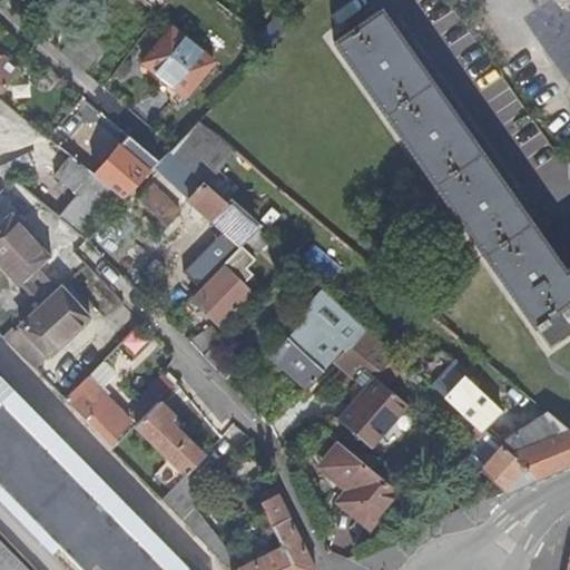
[(146,0),(161,12),(169,0),(146,0)]
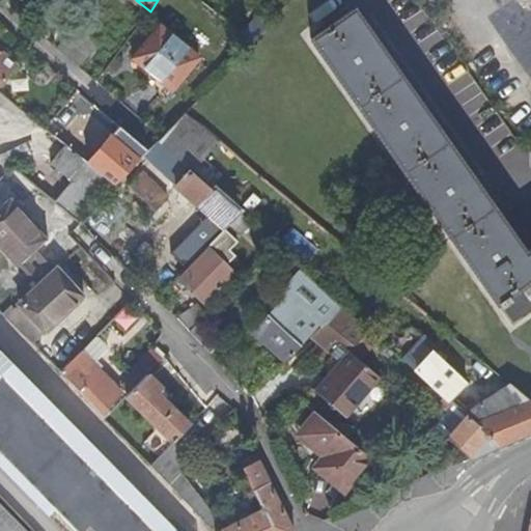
[(508,12),(530,33),(530,32),(530,19),(515,4),(508,12)]
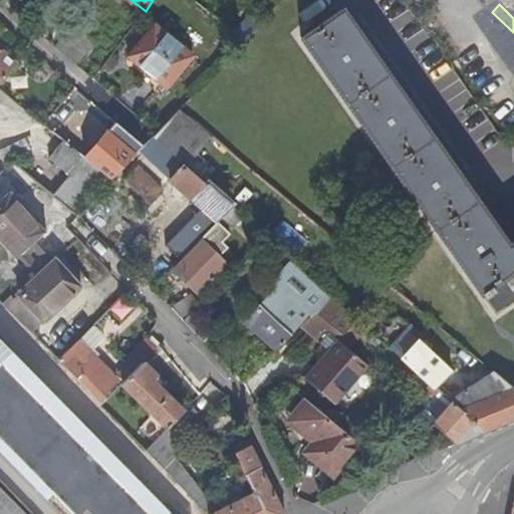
[(513,241),(507,247),(341,9),(301,38),(480,293),(481,292),(496,315),(511,304),(496,282),(513,269),(513,241)]
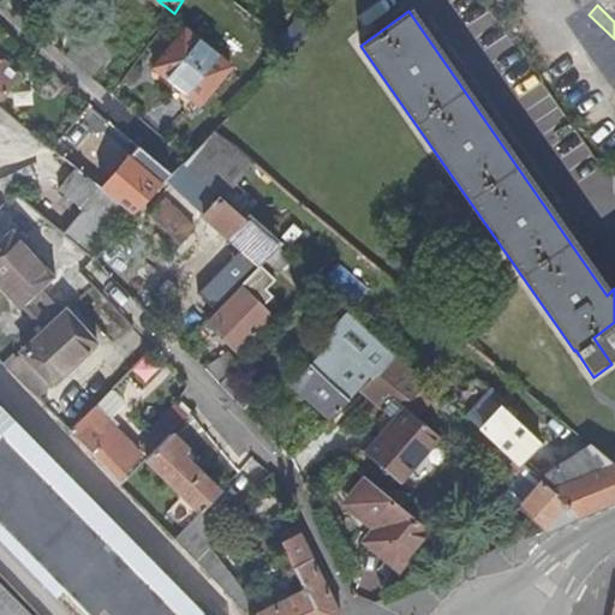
[(112,49),(89,29),(76,45),(101,65),(112,49)]
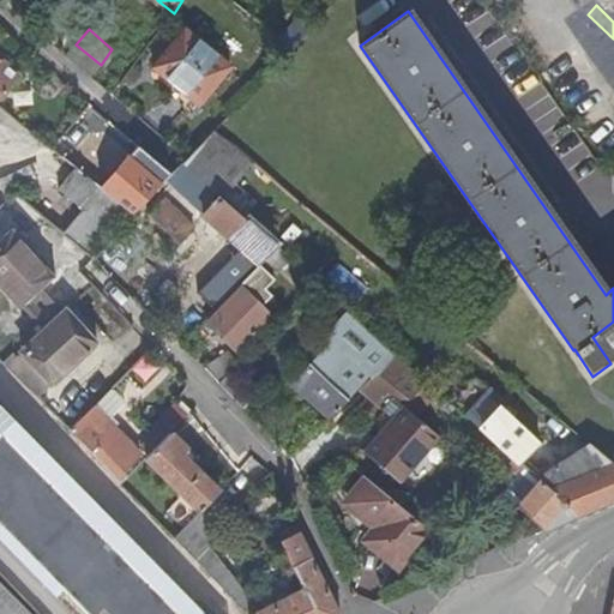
[(230,68),(184,29),(154,66),(200,104),(230,68)]
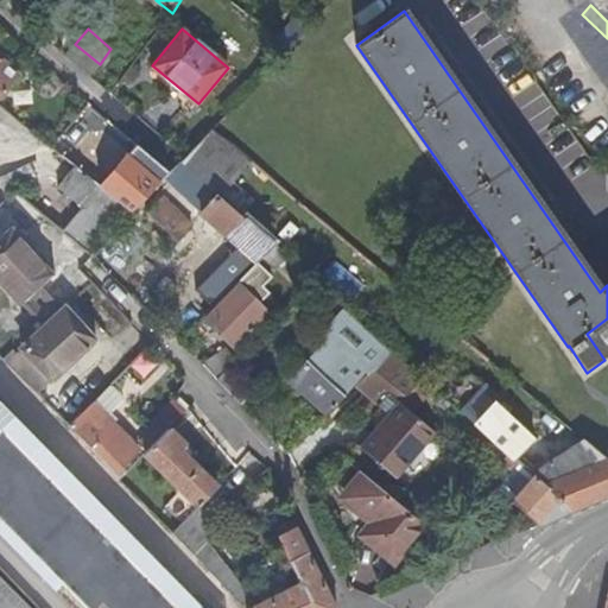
[(89,76),(100,64),(75,44),(65,56),(89,76)]
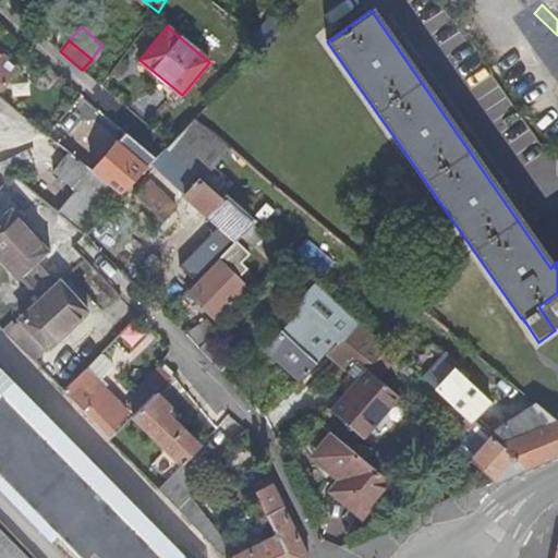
[(22,95),(16,100),(50,131),(65,113),(74,102),(39,73),(47,64),(32,51),(15,70),(5,81),(22,95)]
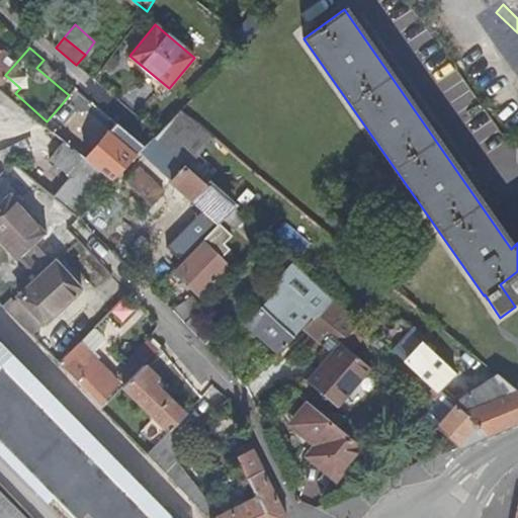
[(5,75),(14,65),(0,52),(0,81),(1,81),(5,75)]
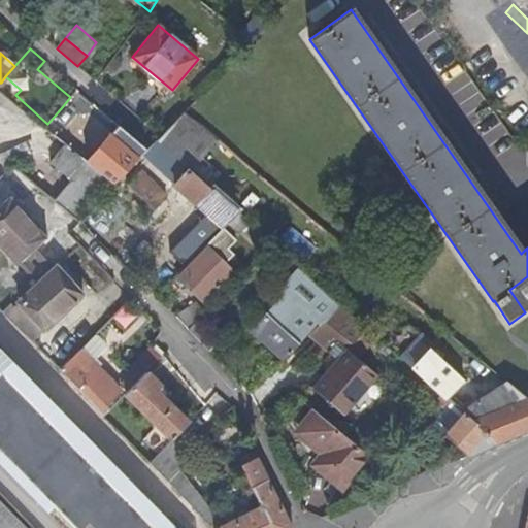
[(52,160),(53,159),(68,141),(47,124),(15,95),(1,83),(0,83),(0,171),(6,177),(21,164),(52,160)]
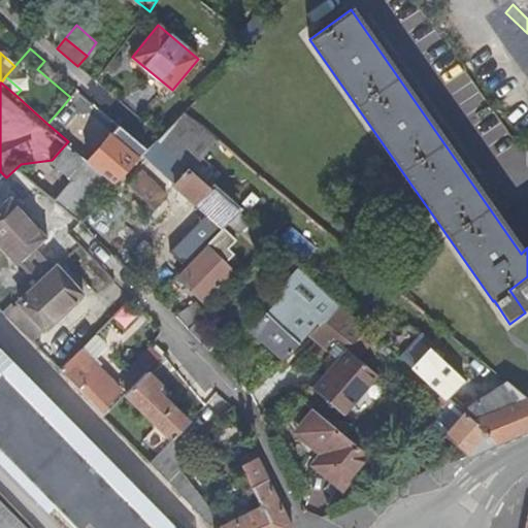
[(107,122),(85,102),(74,92),(70,97),(62,107),(47,124),(68,141),(81,154),(96,136),(107,122)]
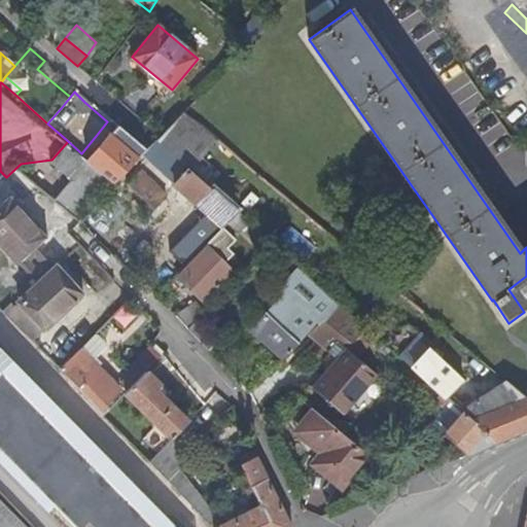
[(190,171),(217,140),(184,112),(156,140),(188,169),(190,171)]
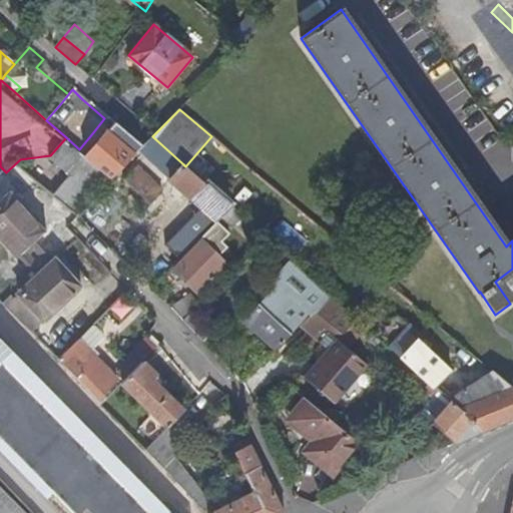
[(140,149),(110,123),(104,118),(93,132),(79,149),(83,152),(113,178),(128,162),(138,151),(140,149)]
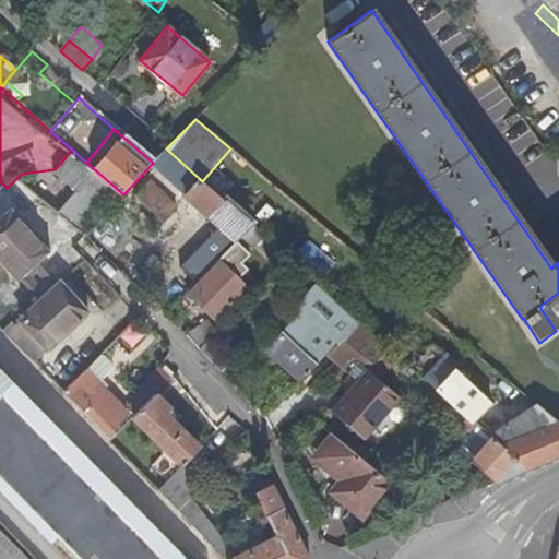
[(151,165),(185,195),(200,179),(166,149),(153,163),(151,165)]
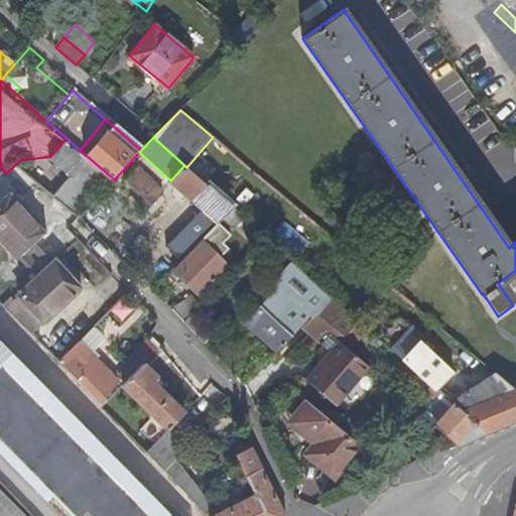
[(73,174),(55,195),(79,218),(114,179),(84,153),(80,150),(67,138),(51,155),(73,174)]
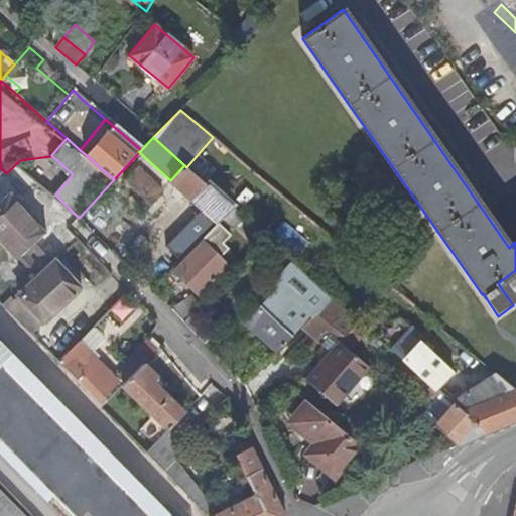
[(170,180),(218,224),(222,219),(232,208),(186,167),(184,165),(170,180)]
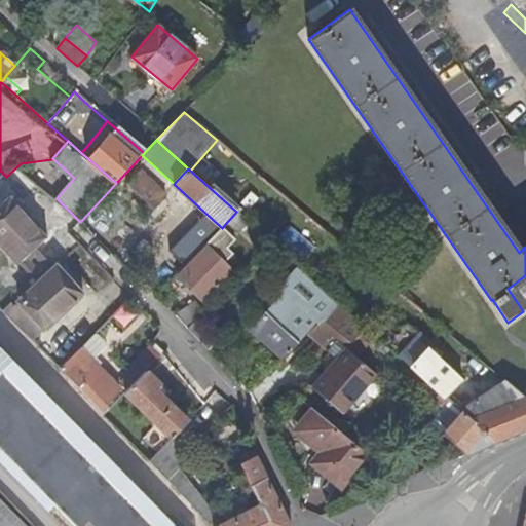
[(153,210),(166,196),(139,171),(126,184),(153,210)]
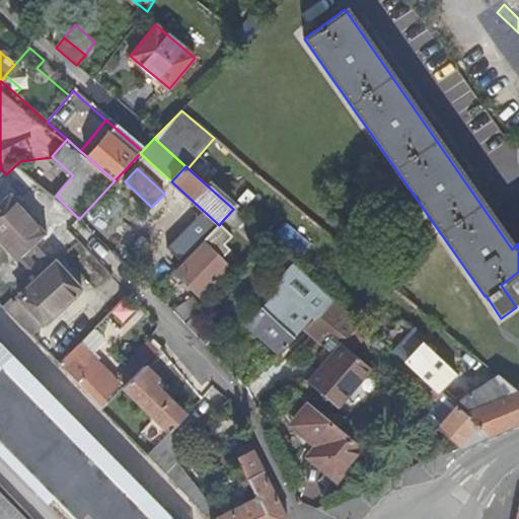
[(11,194),(8,197),(43,235),(47,231),(11,194)]
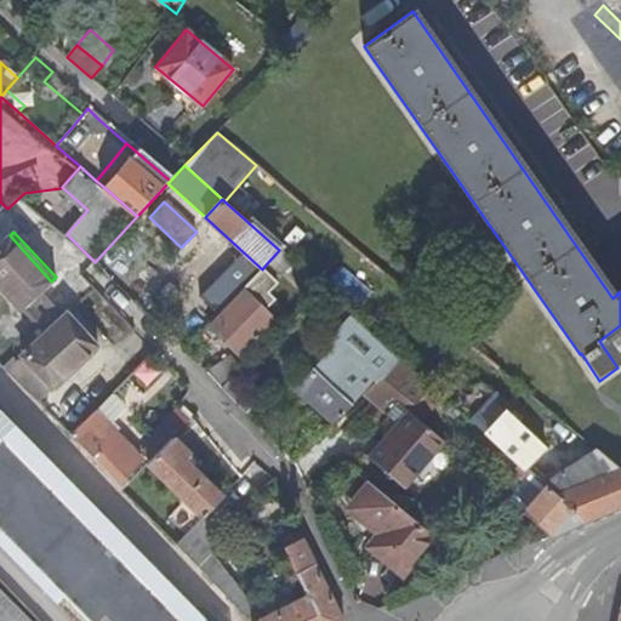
[(0,244),(0,286),(20,308),(44,288),(51,281),(10,235),(0,244)]
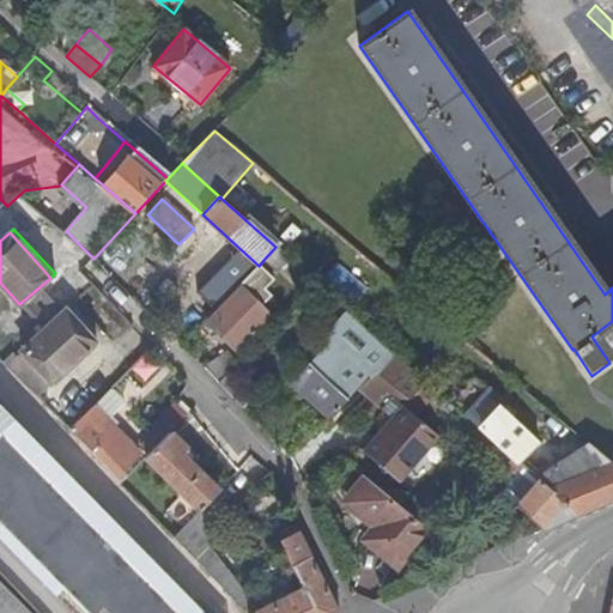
[(277,272),(290,259),(275,247),(263,260),(277,272)]
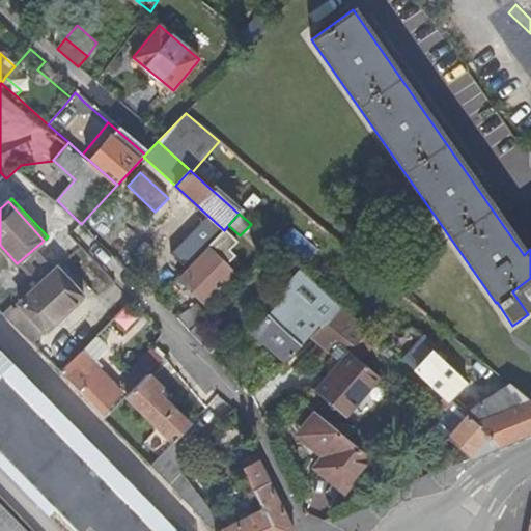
[(37,286),(57,268),(37,246),(17,263),(37,286)]
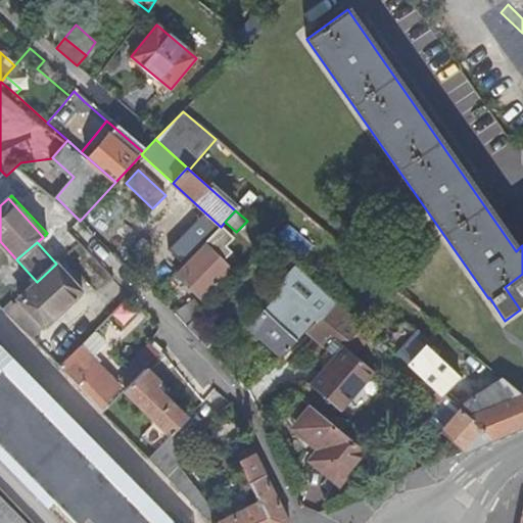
[(205,244),(175,274),(201,299),(231,270),(205,244)]
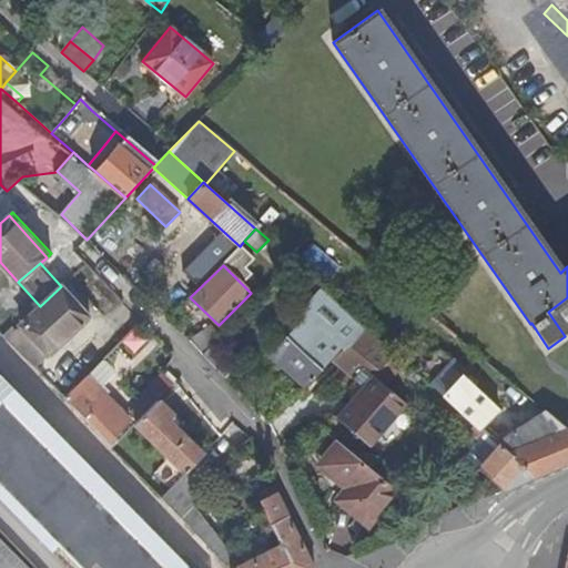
[(85,313),(61,286),(40,306),(20,324),(44,351),(85,313)]
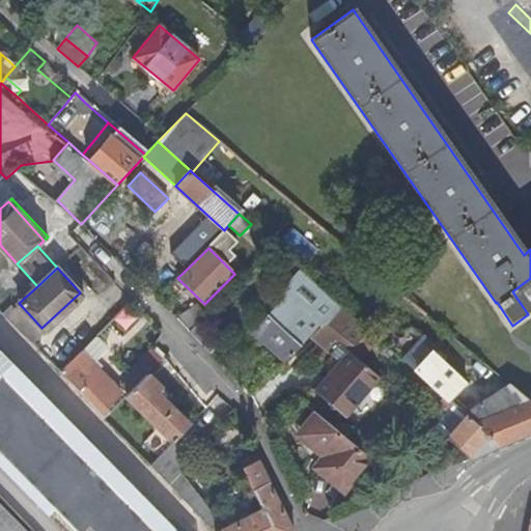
[(151,283),(162,294),(177,278),(168,268),(151,283)]
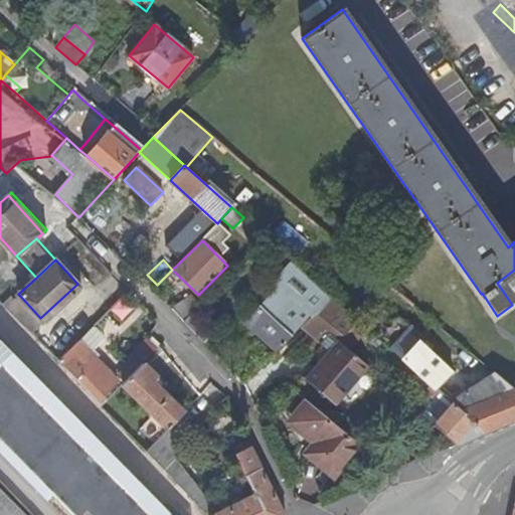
[(284,273),(319,305),(329,295),(294,263),(284,273)]
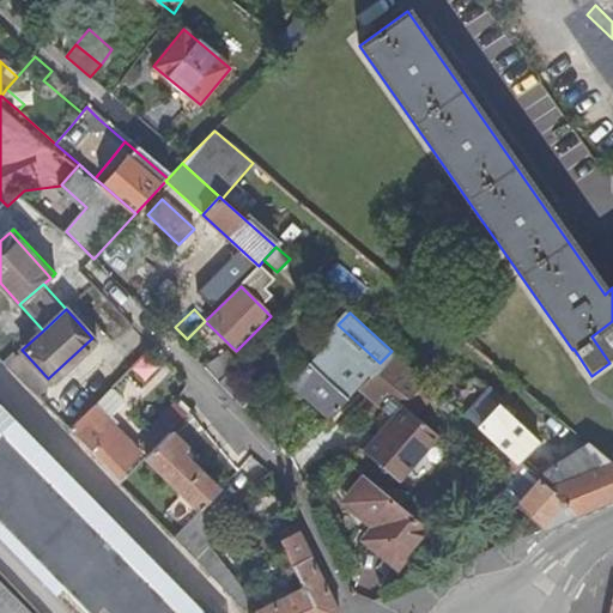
[(612,321),(592,337),(610,363),(612,360),(612,321)]
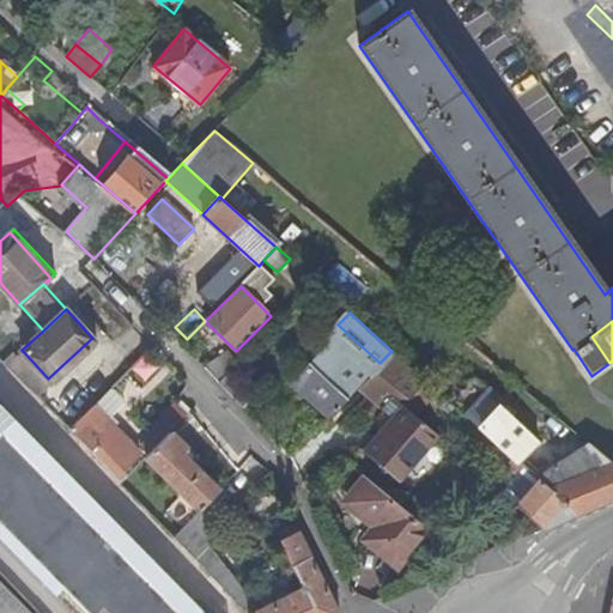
[(92,338),(48,378),(53,383),(97,344),(92,338)]
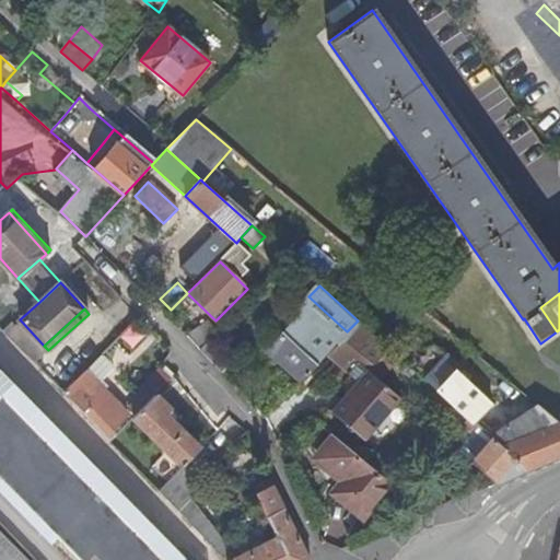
[(267,350),(299,381),(337,341),(305,311),(267,350)]
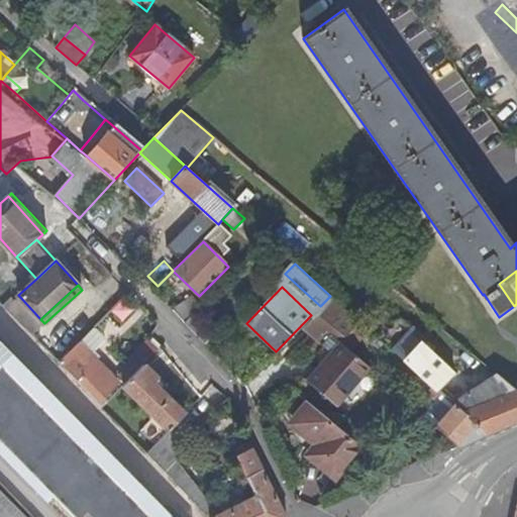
[(26,332),(40,319),(18,295),(3,308),(26,332)]
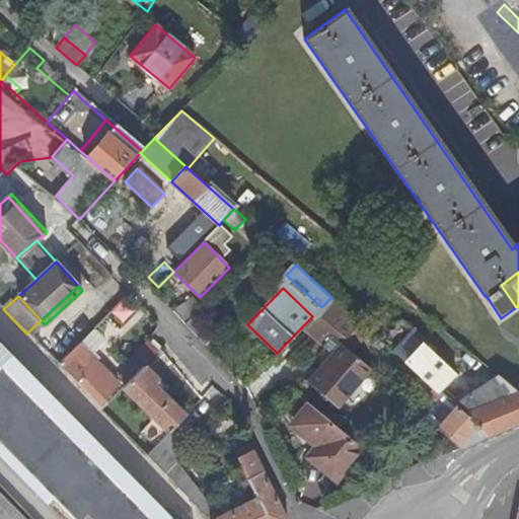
[(308,323),(327,341),(332,335),(342,344),(361,322),(331,297),(321,307),(308,323)]
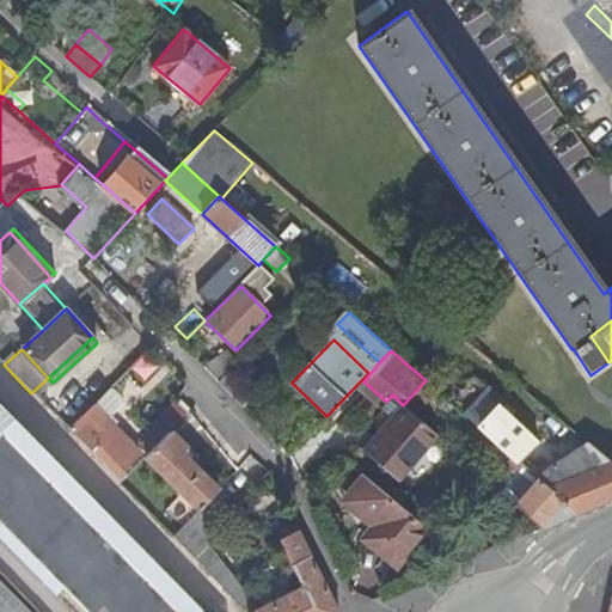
[(206,367),(220,381),(231,368),(238,362),(227,352),(218,362),(206,367)]
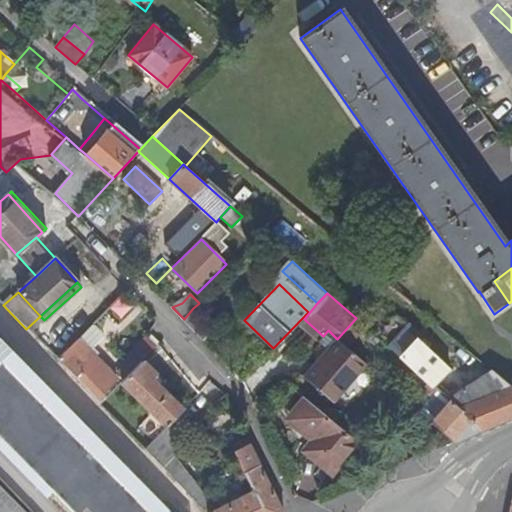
[(118,295),(95,325),(109,336),(132,305),(118,295)]
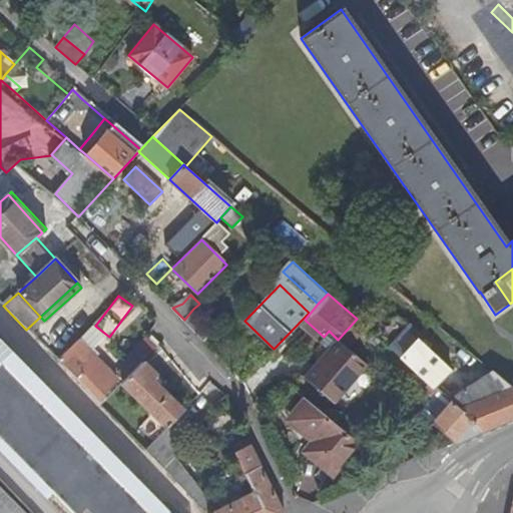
[(215,330),(193,309),(184,320),(182,322),(203,342),(215,330)]
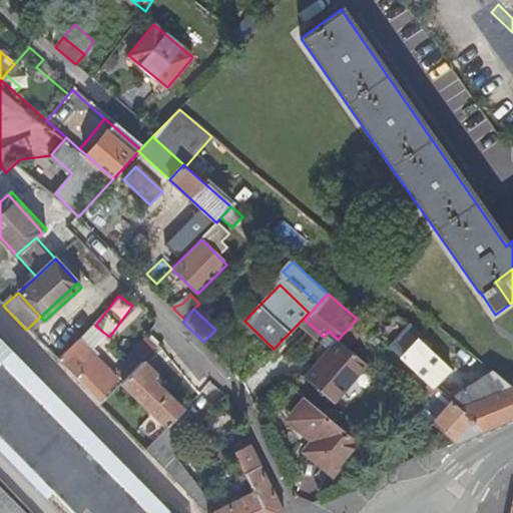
[(346,348),(366,327),(357,319),(338,340),(346,348)]
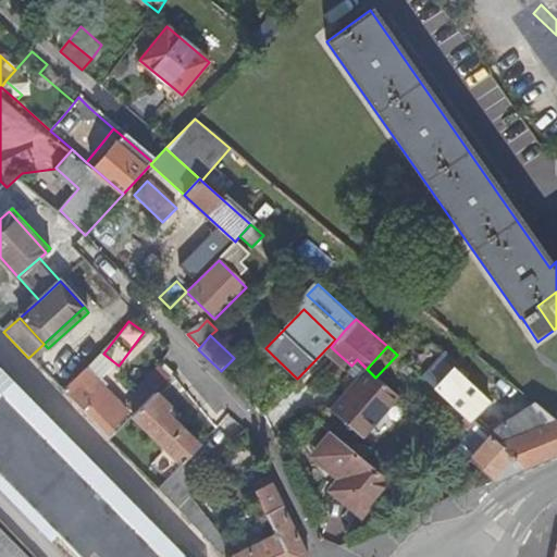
[(356,381),(367,369),(357,359),(351,366),(346,372),(356,381)]
